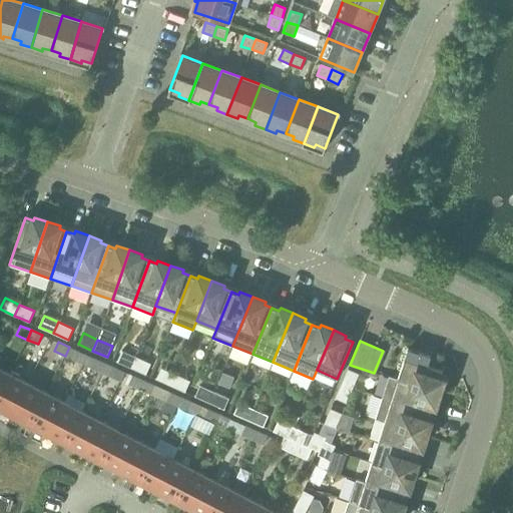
[(69,347),(65,356),(76,361),(80,352),(69,347)]
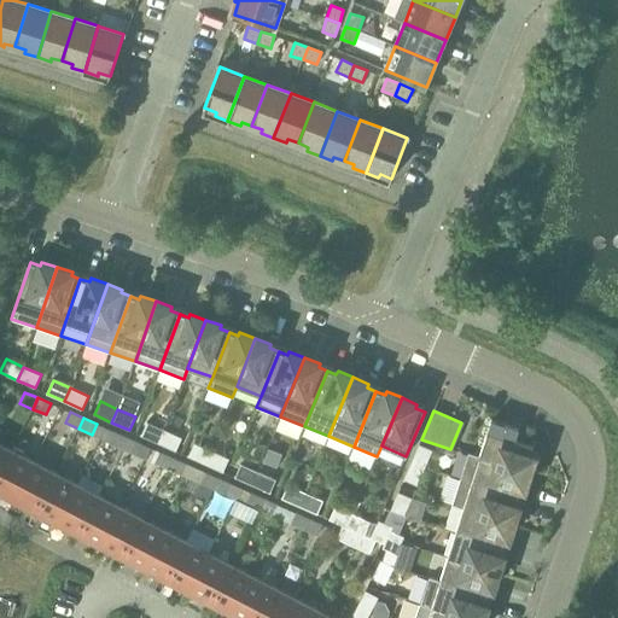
[(519,427),(491,419),(479,458),(529,473),(535,458),(531,456),(534,447),(516,441),(519,427)]
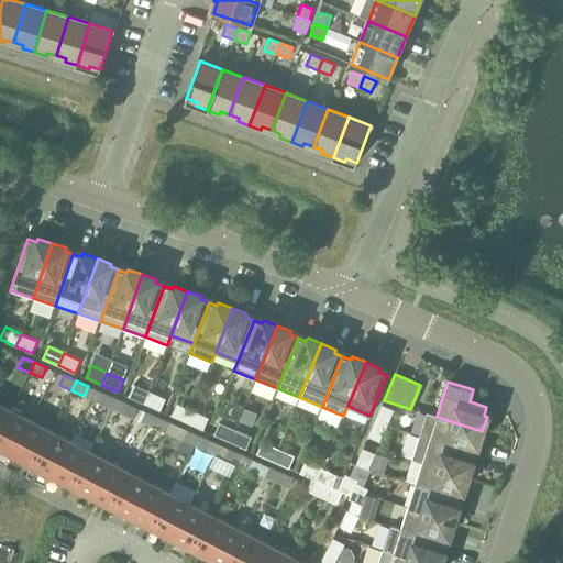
[(144,404),(150,392),(134,384),(129,397),(144,404)]
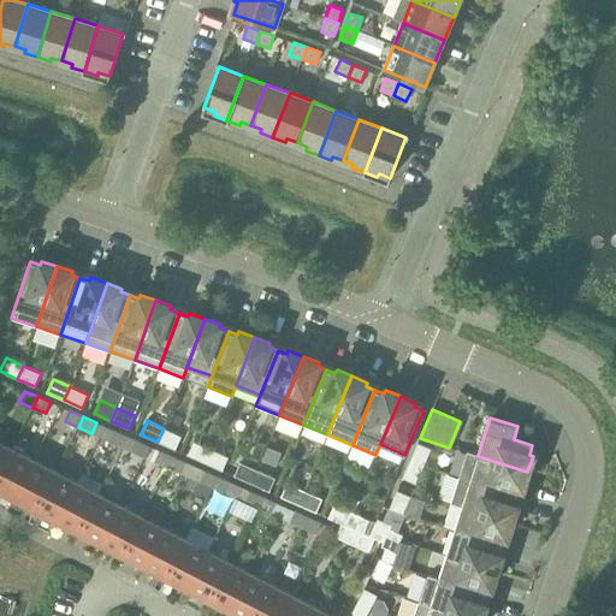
[(164,428),(158,442),(176,450),(182,436),(164,428)]
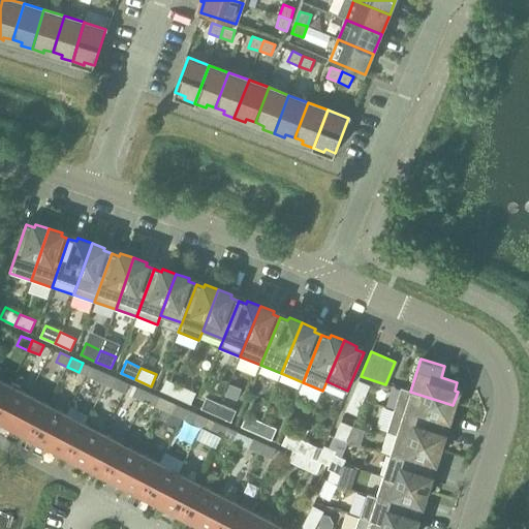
[(94,379),(105,384),(110,375),(98,370),(94,379)]
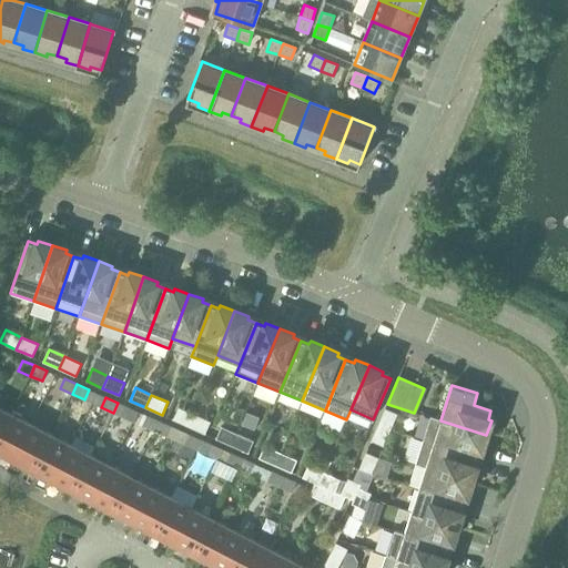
[(118,403),(113,413),(125,418),(130,408),(118,403)]
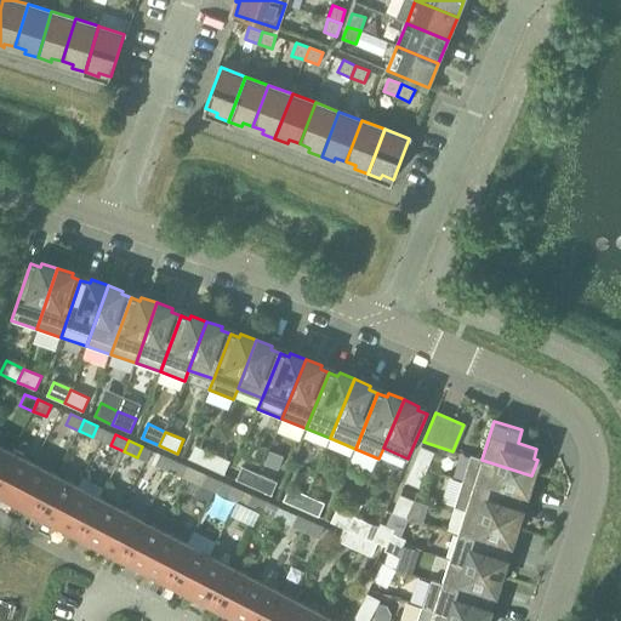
[(0,444),(0,473),(12,451),(0,444)]
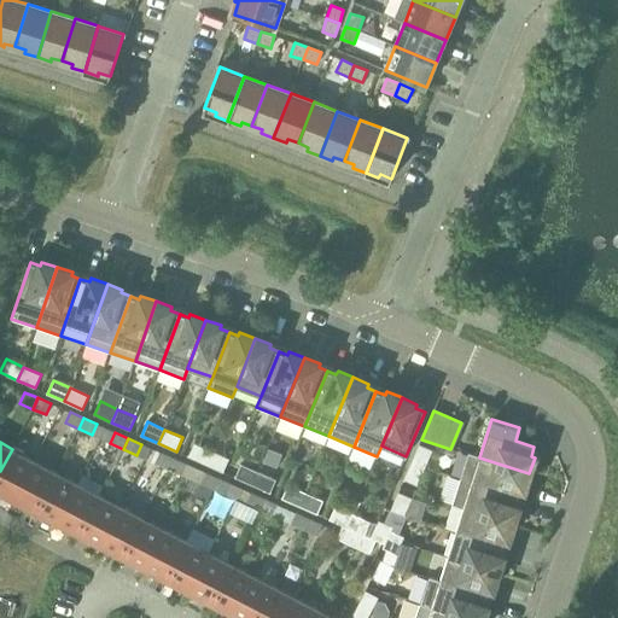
[(205,465),(211,450),(194,443),(188,456),(205,465)]
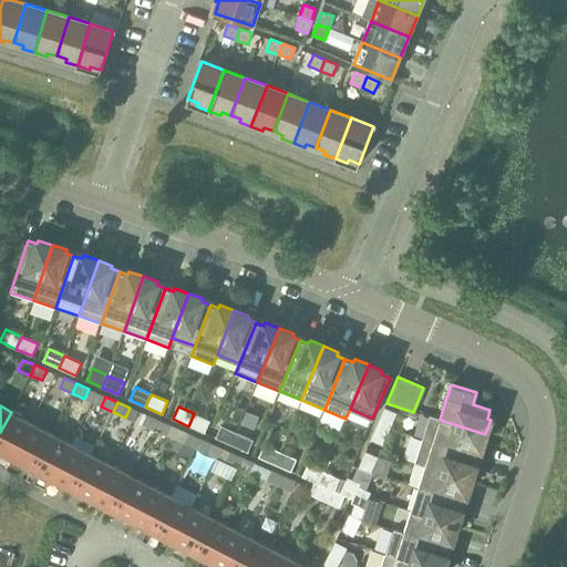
[(378,424),(390,429),(397,413),(384,408),(378,424)]
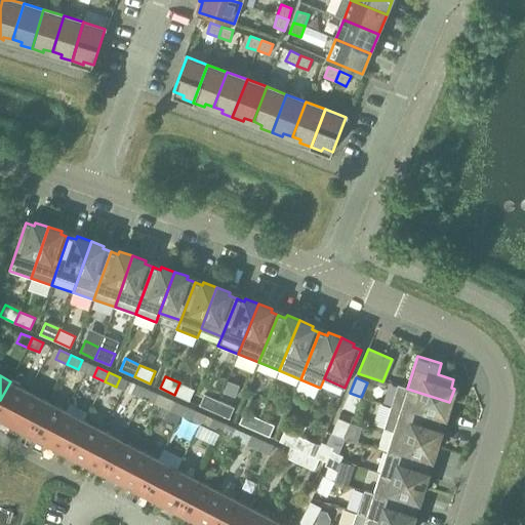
[(10,381),(0,400),(0,418),(10,425),(29,391),(10,381)]
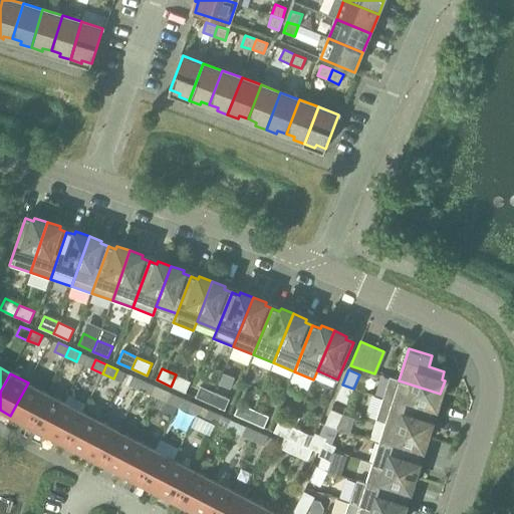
[(176,374),(171,387),(186,393),(191,381),(176,374)]
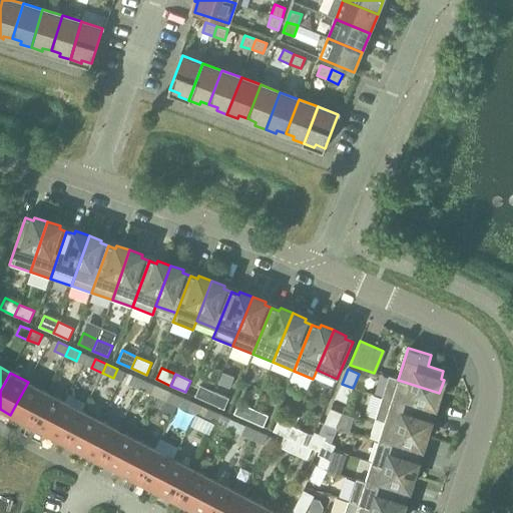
[(128,385),(139,389),(143,380),(132,376),(128,385)]
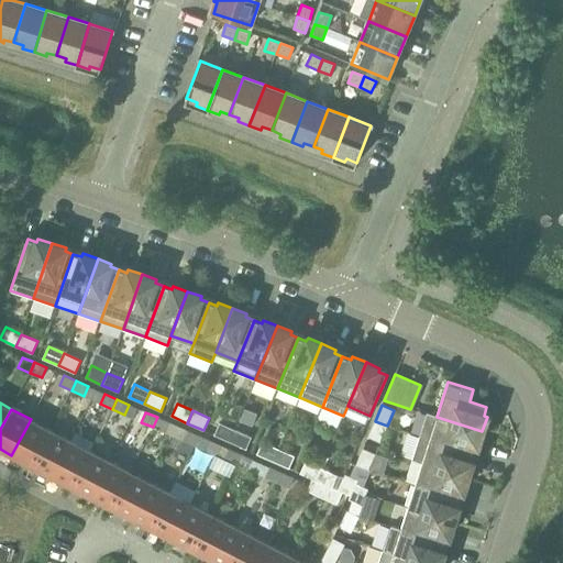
[(419,437),(472,453),(474,444),(477,445),(482,431),(427,414),(419,437)]
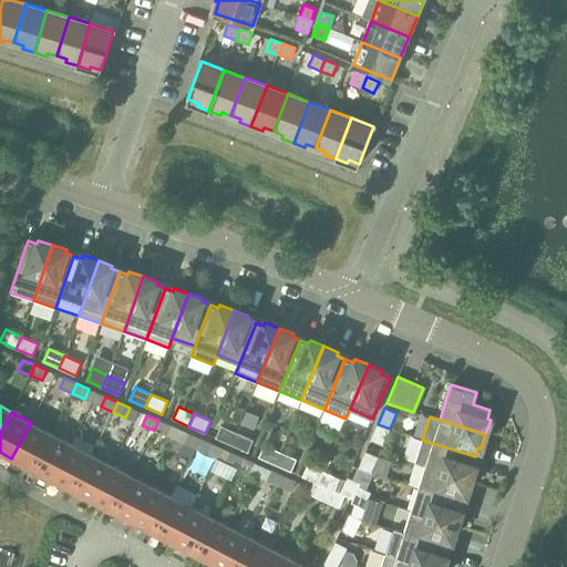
[(158,420),(154,430),(166,435),(171,425),(158,420)]
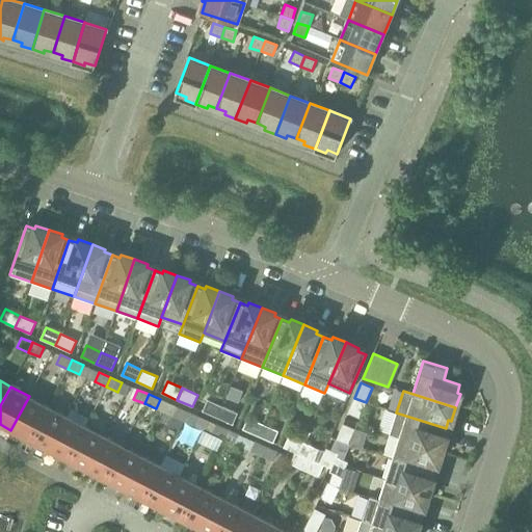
[(29,396),(10,430),(30,441),(48,406),(29,396)]
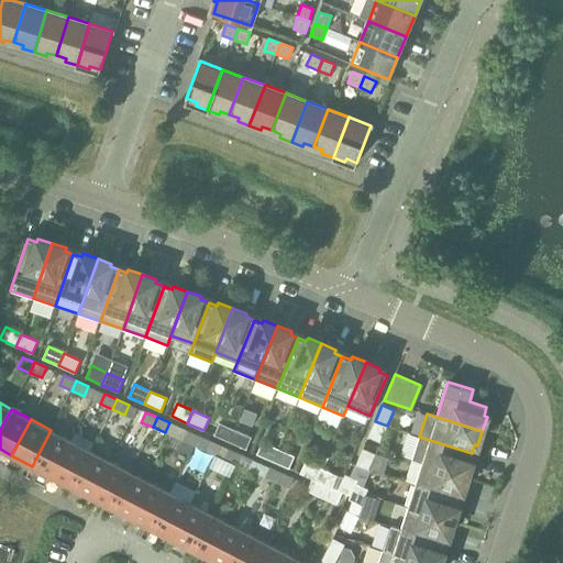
[(387,426),(375,421),(367,437),(381,442),(387,426)]
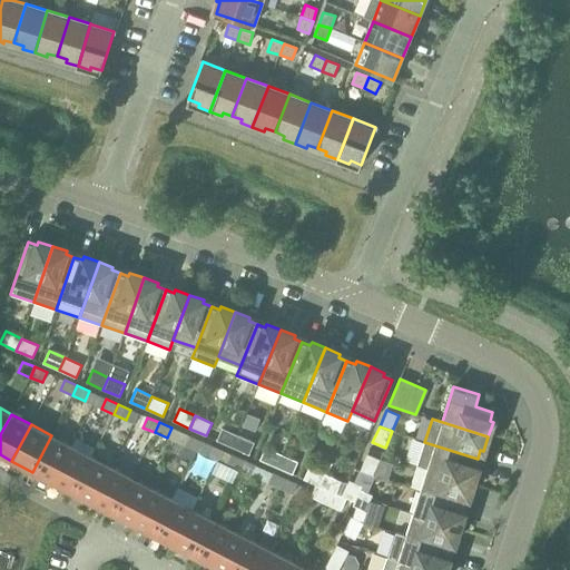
[(233,448),(238,435),(222,428),(217,440),(233,448)]
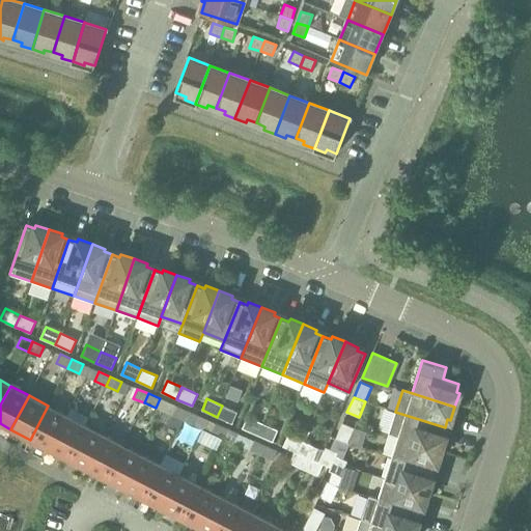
[(49,449),(66,415),(48,406),(30,440),(49,449)]
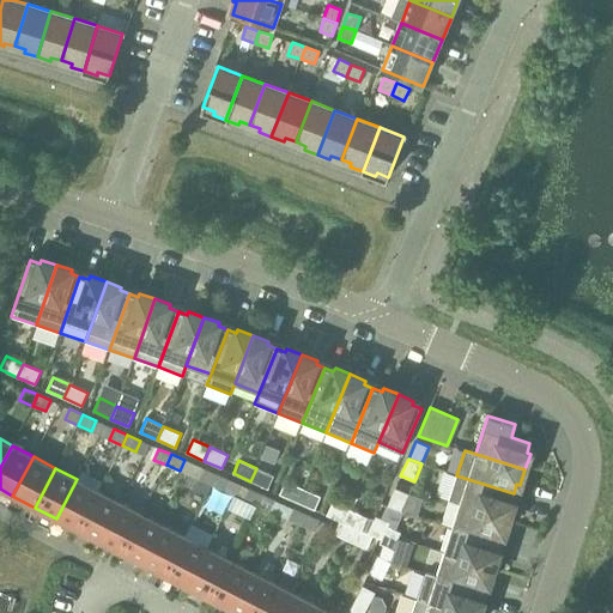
[(212,485),(217,474),(204,468),(199,479),(212,485)]
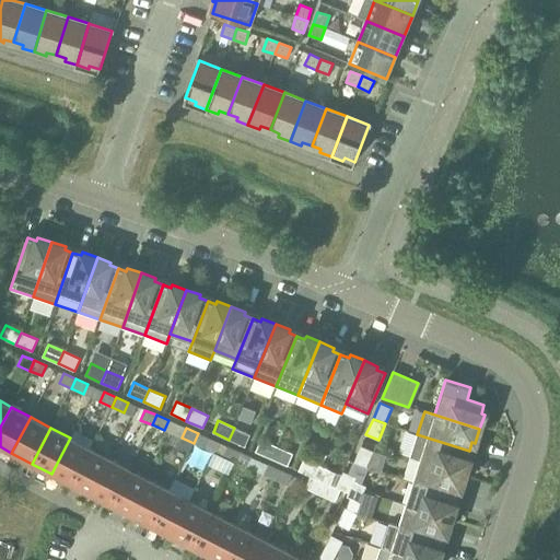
[(234,428),(229,440),(245,446),(251,434),(234,428)]
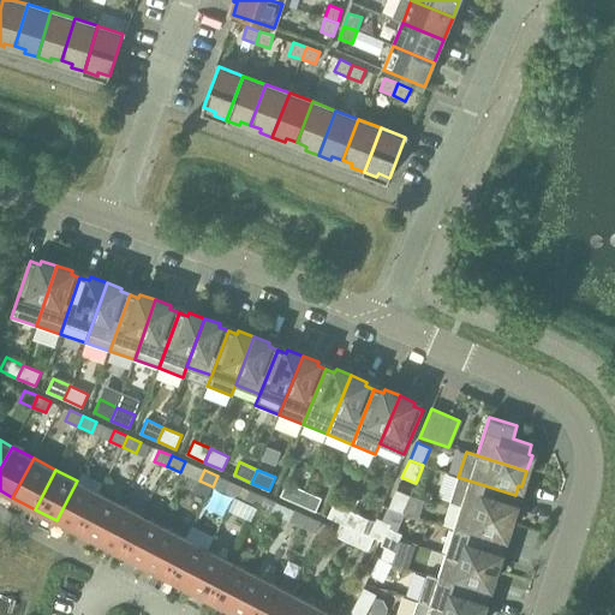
[(218,476),(213,487),(226,493),(231,482),(218,476)]
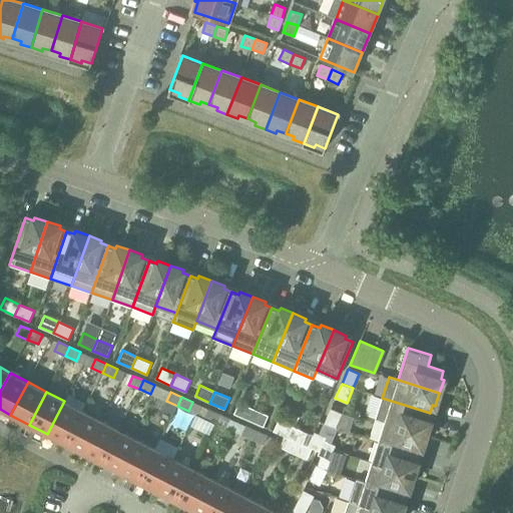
[(376,418),(385,421),(426,434),(430,421),(427,420),(430,413),(382,398),(376,418)]
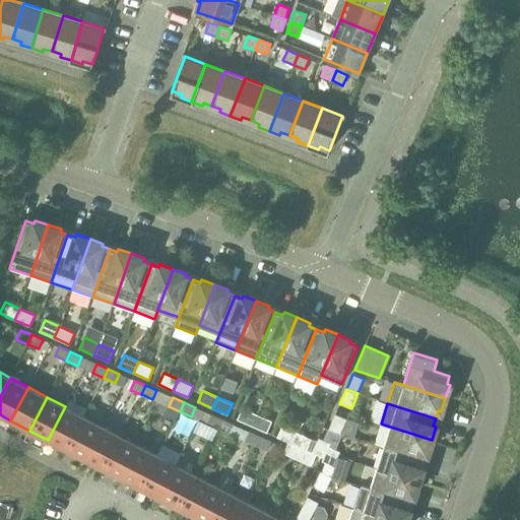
[(65,406),(48,440),(66,450),(83,416),(65,406)]
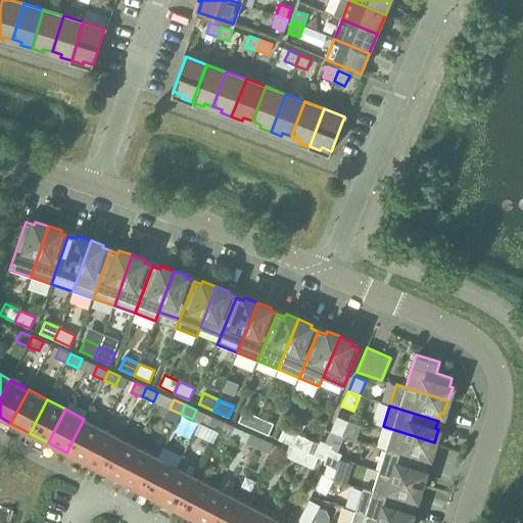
[(253,428),(258,417),(243,410),(239,422),(253,428)]
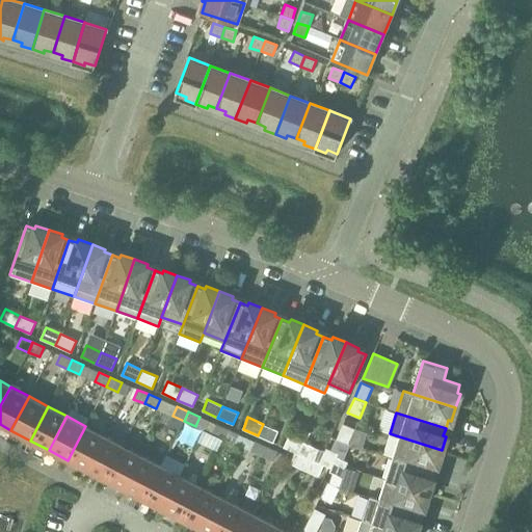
[(354,428),(343,423),(336,439),(348,444),(354,428)]
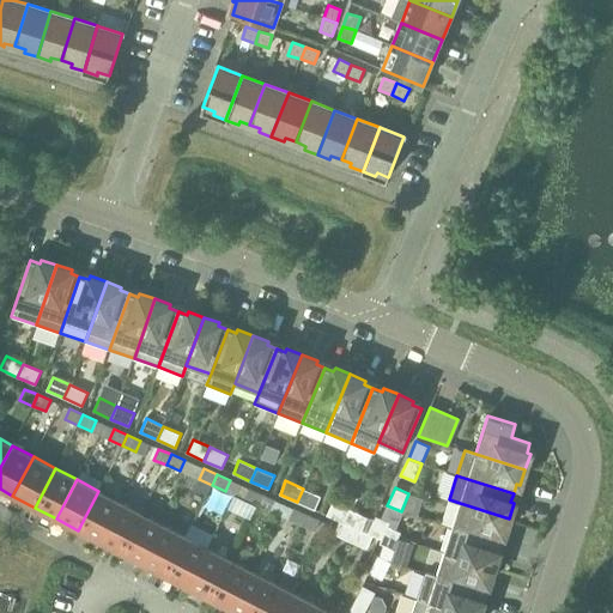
[(256,505),(262,495),(249,489),(244,499),(256,505)]
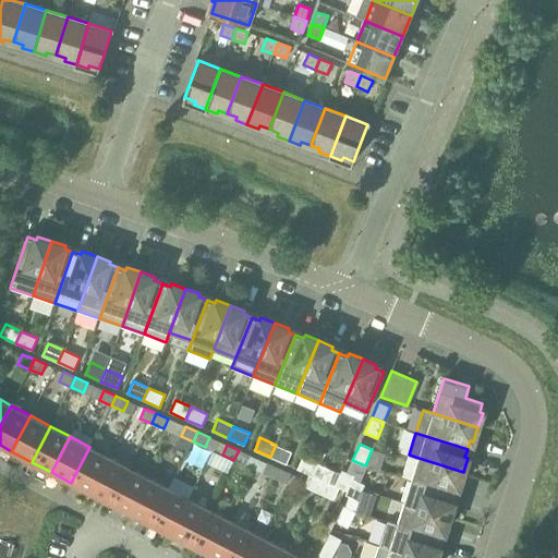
[(276,445),(270,457),(287,464),(292,451),(276,445)]
